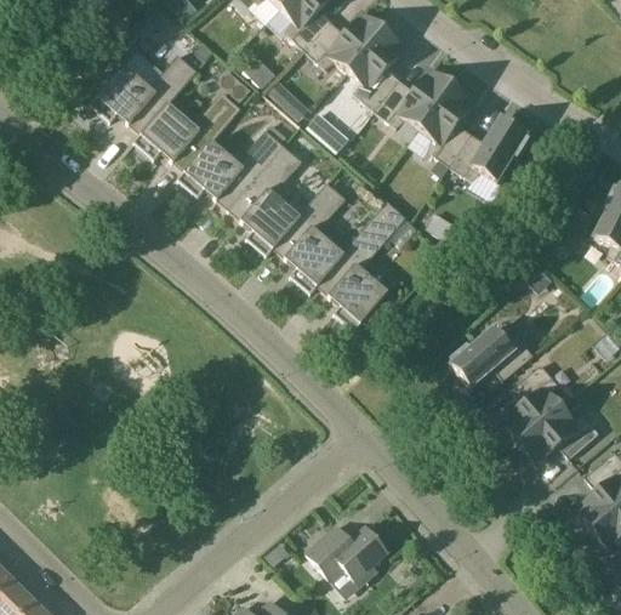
[(62,0),(90,15),(97,0),(62,0)]
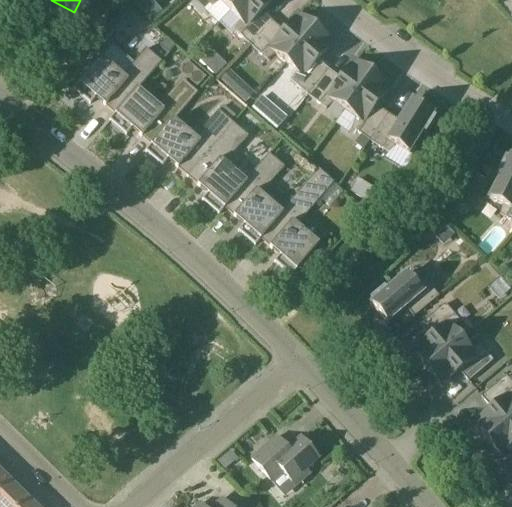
[(263,8),(266,5),(271,0),(237,0),(230,7),(240,17),(234,26),(250,41),(272,18),(263,8)]
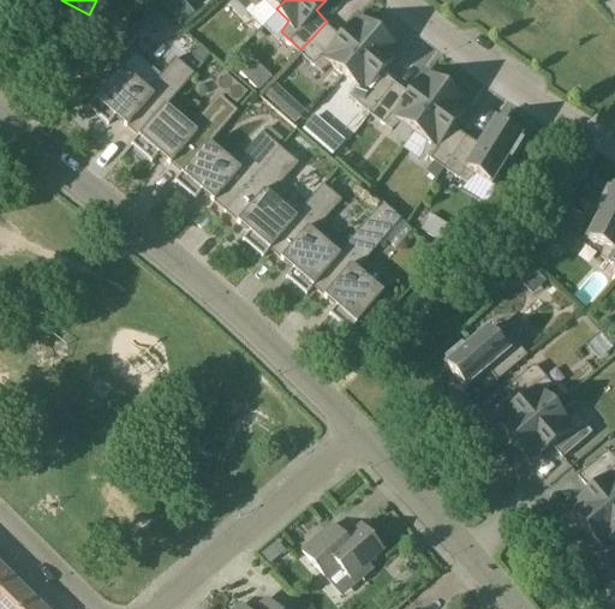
[(342,71),(380,29),(358,10),(340,33),(327,22),(300,49),(321,67),(330,60),(342,71)]
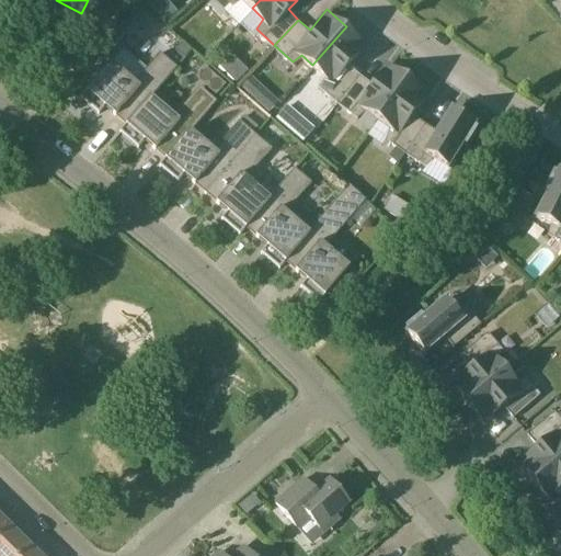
[(359,72),(348,63),(366,43),(346,26),(312,65),(324,75),(319,84),(338,100),(359,72)]
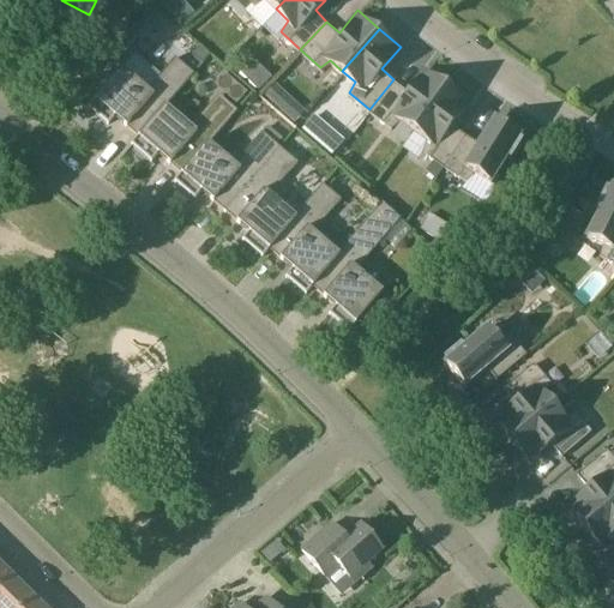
[(199,42),(191,50),(200,59),(209,49),(199,42)]
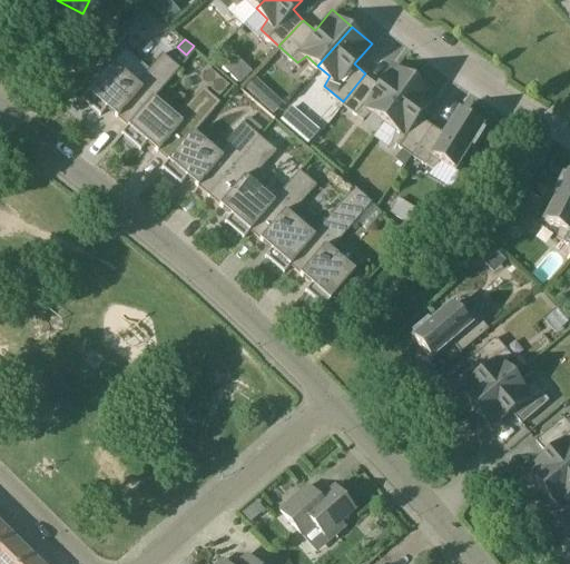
[(153,94),(154,95),(179,65),(163,50),(137,80),(112,59),(107,66),(104,62),(89,79),(92,81),(81,95),(100,111),(106,105),(128,122),(153,94)]
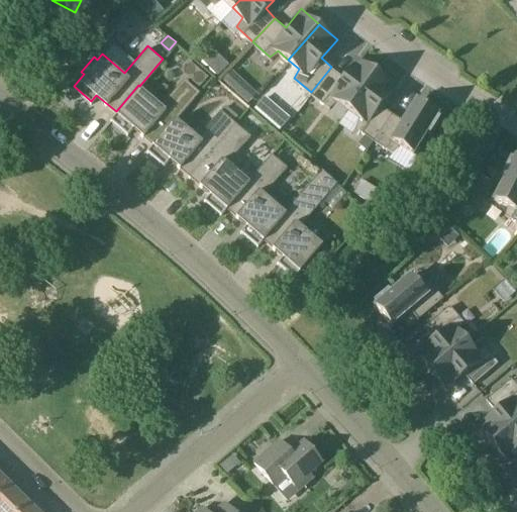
[(348,107),(376,70),(356,56),(342,75),(331,67),(311,92),(329,106),(336,99),(348,107)]
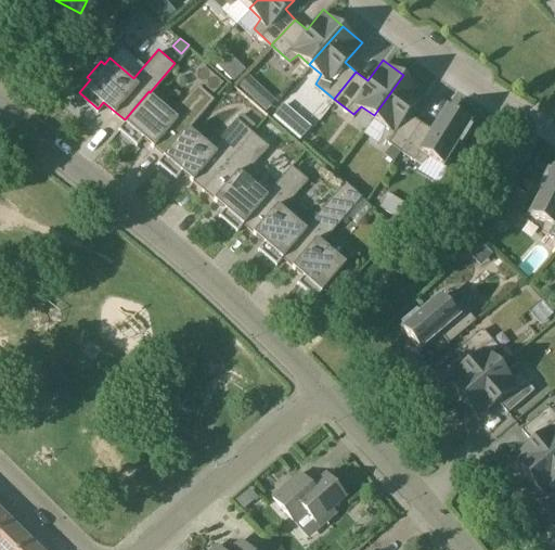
[(193,73),(214,90),(223,79),(203,62),(193,73)]
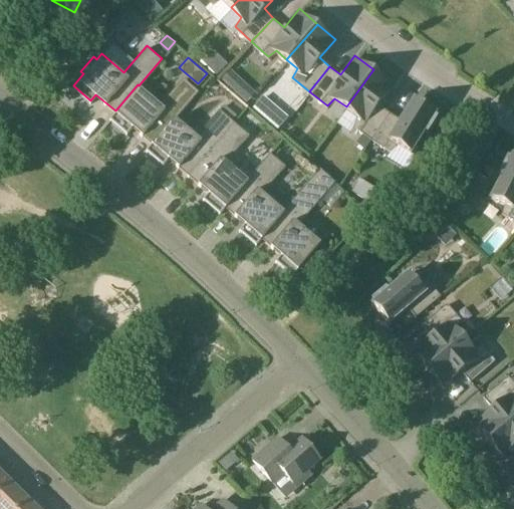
[(371,138),(390,110),(378,102),(393,83),(373,69),(346,106),(357,115),(353,124),(371,138)]
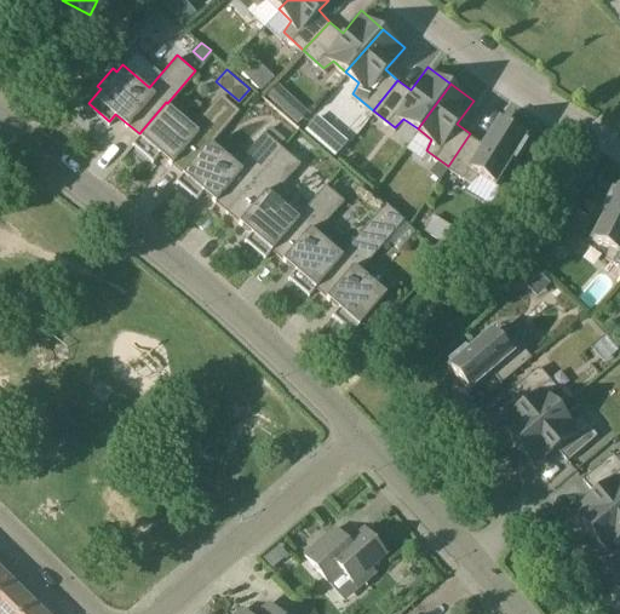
[(287,89),(276,101),(298,120),(309,109),(287,89)]
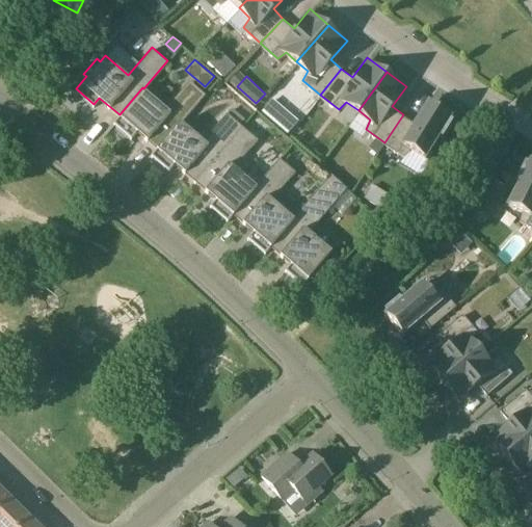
[(181,121),(191,108),(205,93),(189,79),(165,107),(143,88),(142,87),(120,114),(113,121),(131,136),(137,130),(157,147),(181,120),(181,121)]
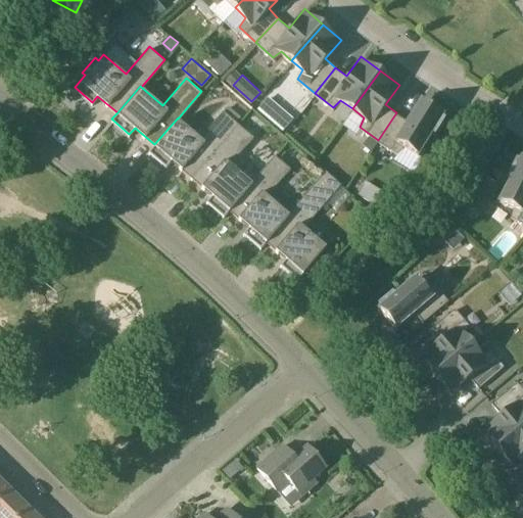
[(256,106),(273,121),(284,107),(268,94),(256,106)]
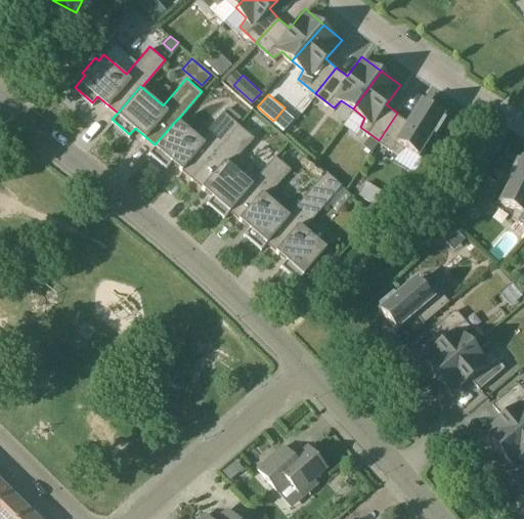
[(432,130),(436,133),(446,117),(442,114),(443,113),(422,99),(408,120),(397,113),(379,140),(398,153),(404,145),(418,153),(432,130)]
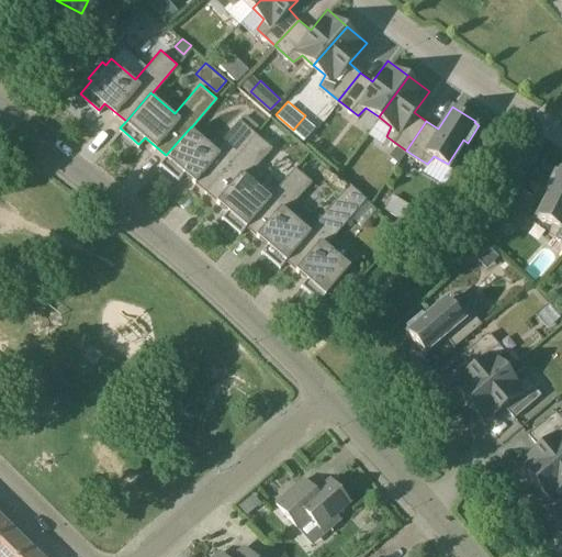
[(245,112),(240,118),(254,130),(259,123),(245,112)]
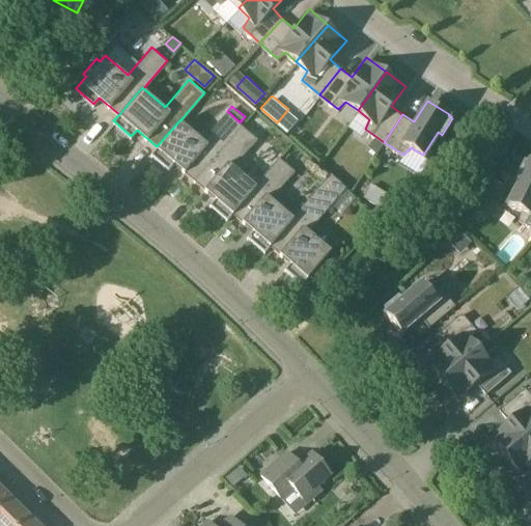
[(242,125),(226,111),(202,139),(180,120),(180,119),(157,146),(150,153),(168,168),(174,162),(194,180),(242,125)]
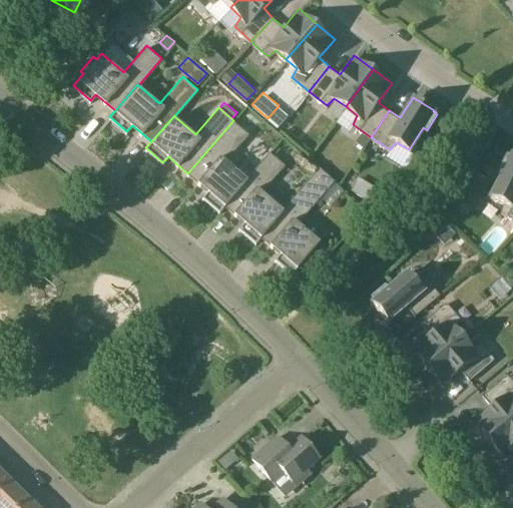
[(247,178),(246,177),(225,159),(248,132),(233,120),(187,173),(207,190),(202,196),(219,211),(224,204),(247,178)]
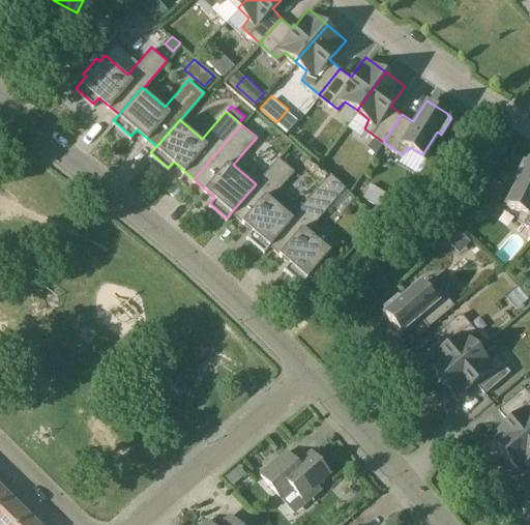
[(376,151),(383,142),(374,136),(367,145),(376,151)]
